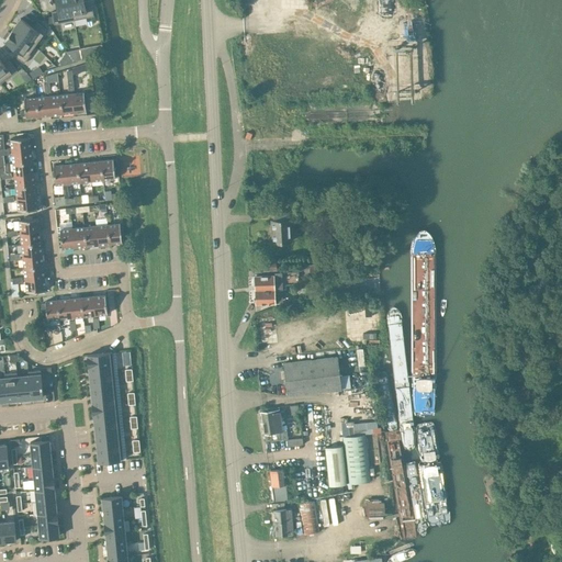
[(60,23),(74,20),(69,0),(55,0),(58,10),(52,11),(54,24),(60,23)]
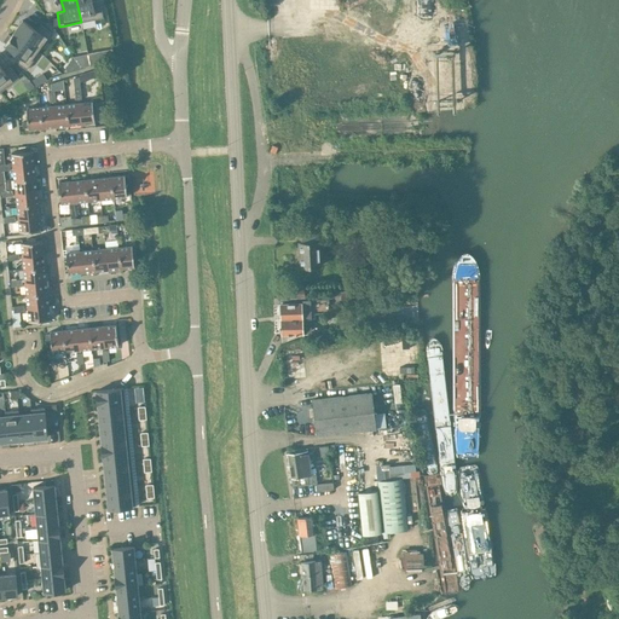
[(103,17),(100,4),(93,5),(92,0),(76,0),(81,22),(97,19),(103,17)]
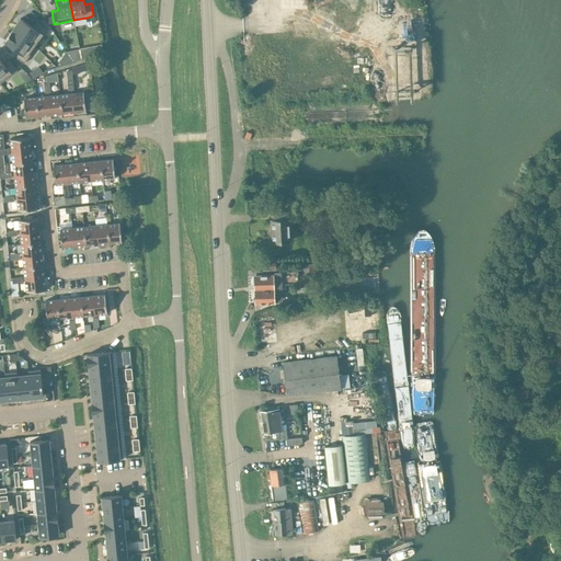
[(48,30),(37,23),(34,27),(20,18),(12,29),(36,46),(48,30)]
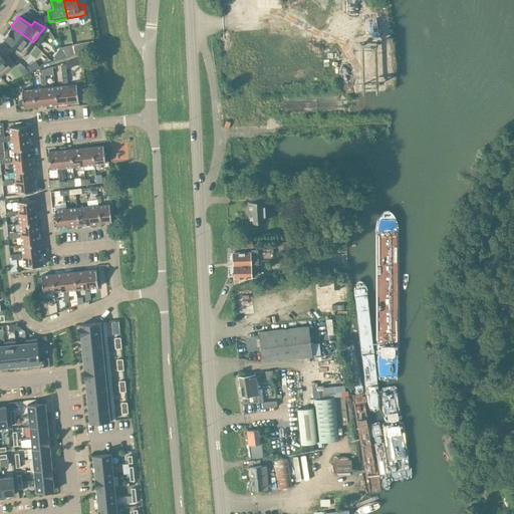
[(7,28),(3,34),(5,35),(4,37),(16,46),(13,51),(22,57),(33,42),(11,27),(9,30),(7,28)]
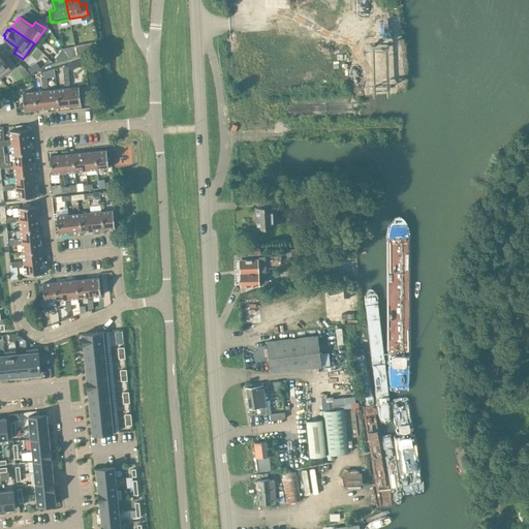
[(84,54),(82,44),(75,47),(78,56),(84,54)]
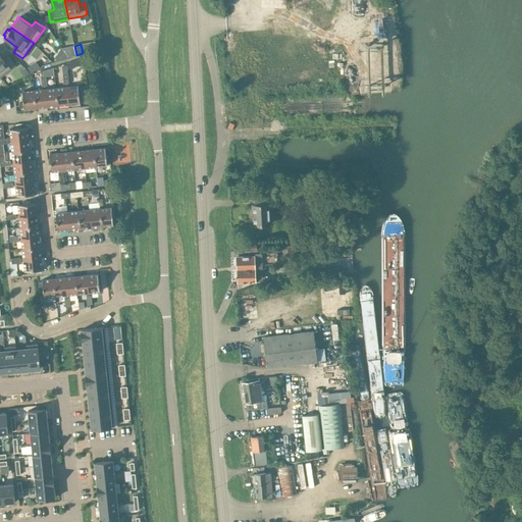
[(16,65),(9,56),(4,60),(0,55),(0,75),(1,77),(16,65)]
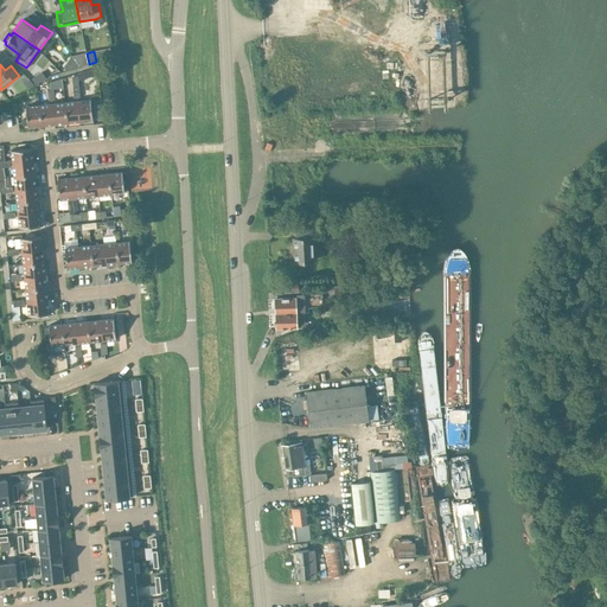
[(90,100),(77,101),(80,121),(93,120),(90,100)]
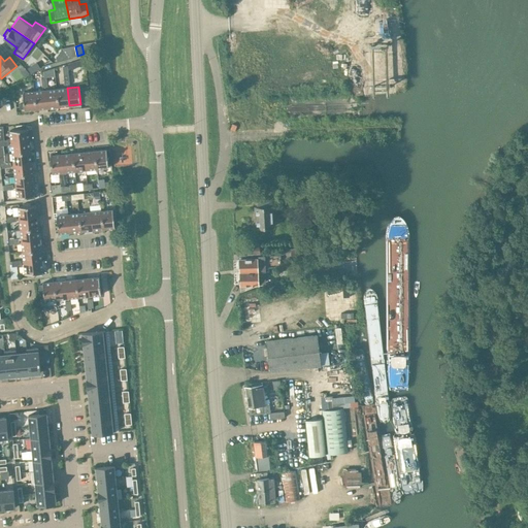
[(67,88),(56,89),(58,106),(69,105),(67,88)]
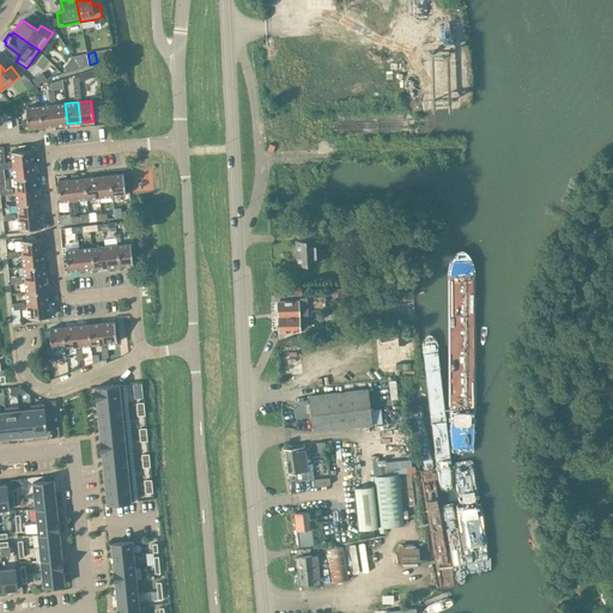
[(65,103),(53,104),(54,125),(67,123),(65,103)]
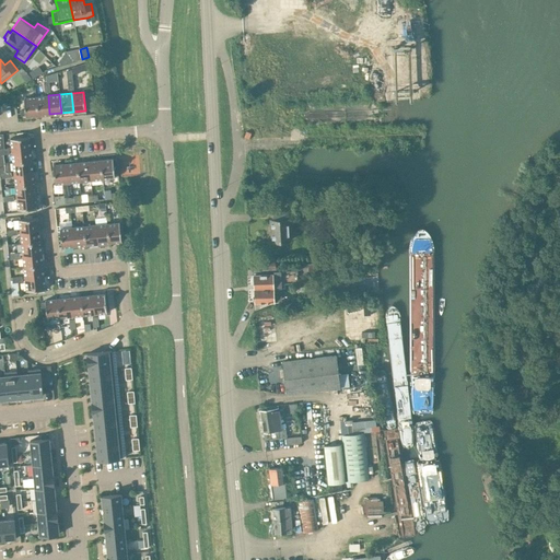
[(48,95),(36,96),(38,115),(49,114),(48,95)]
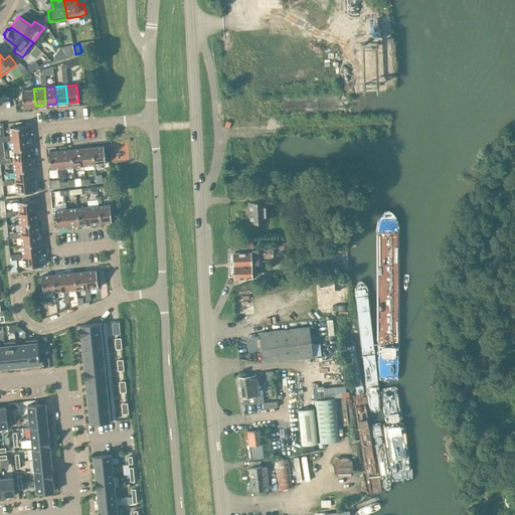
[(35,106),(33,89),(22,91),(23,108),(35,106)]
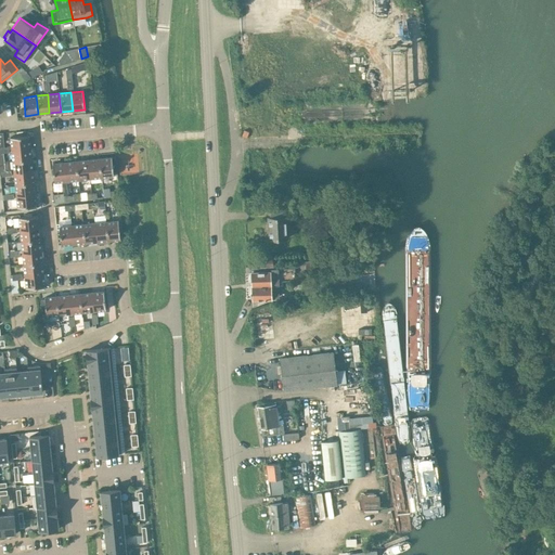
[(12,150),(30,147),(28,136),(10,138),(12,150)]
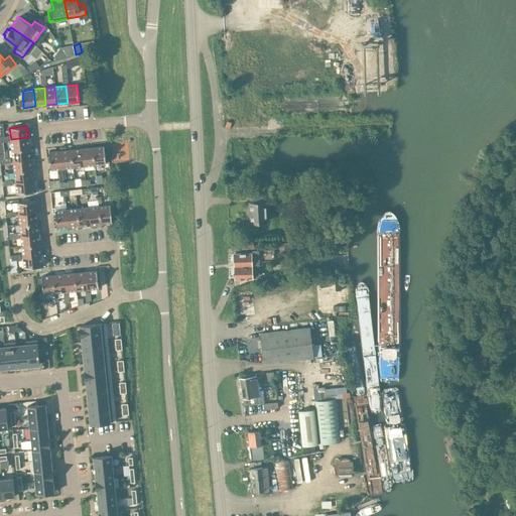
[(11,139),(12,149),(29,148),(28,137),(11,139)]
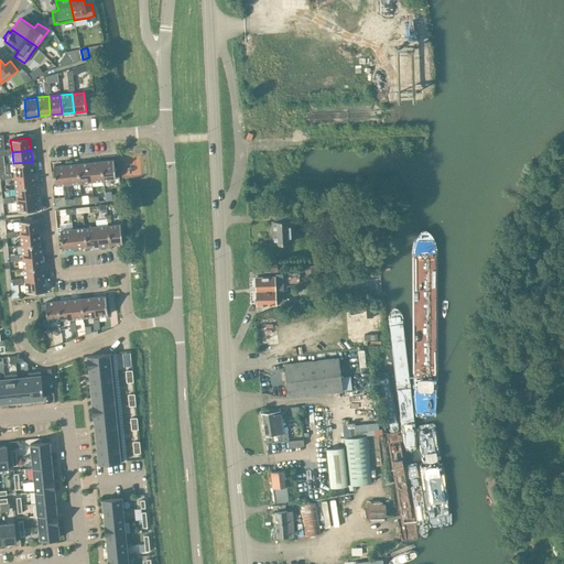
[(114,160),(101,161),(102,180),(104,180),(116,179),(114,160)]
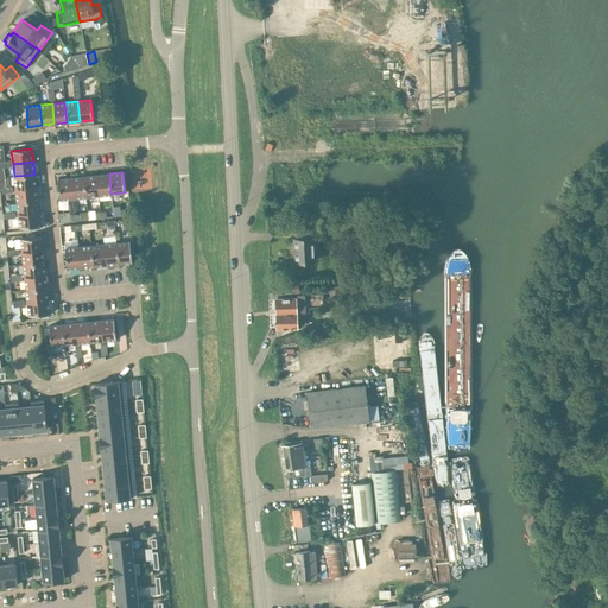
[(109,173),(96,175),(99,195),(111,194),(109,173)]
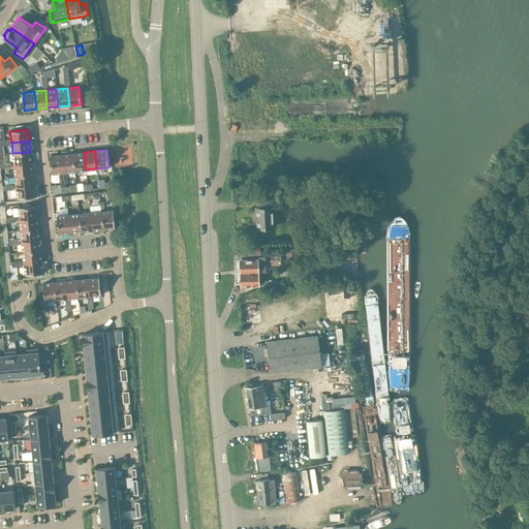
[(12,153),(13,164),(31,162),(30,152),(12,153)]
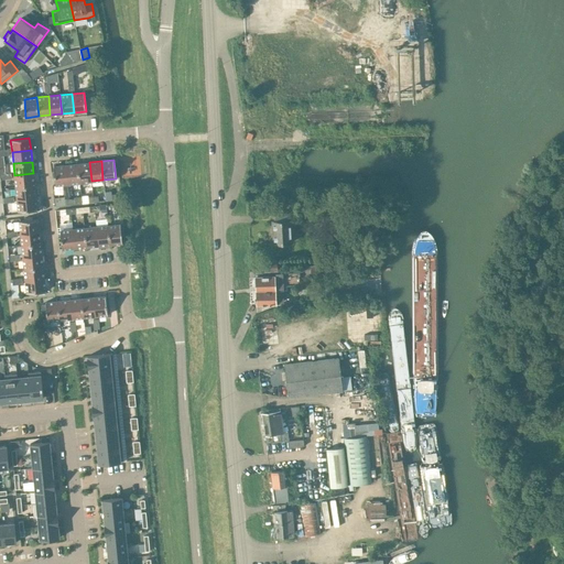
[(89,162),(77,163),(79,182),(91,181),(89,162)]
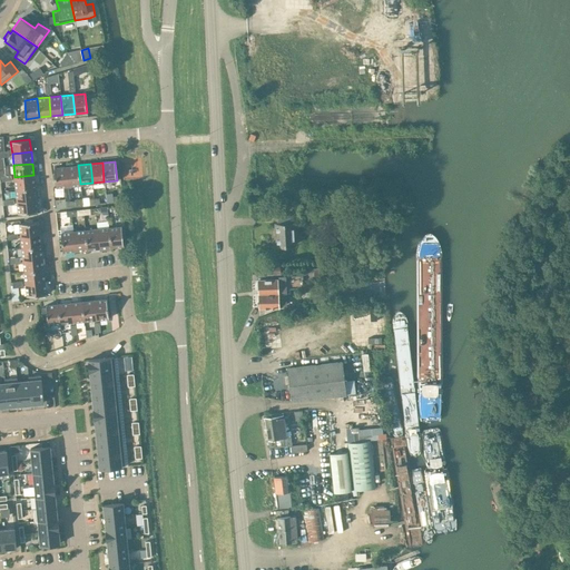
[(78,165),(66,166),(68,185),(80,184),(78,165)]
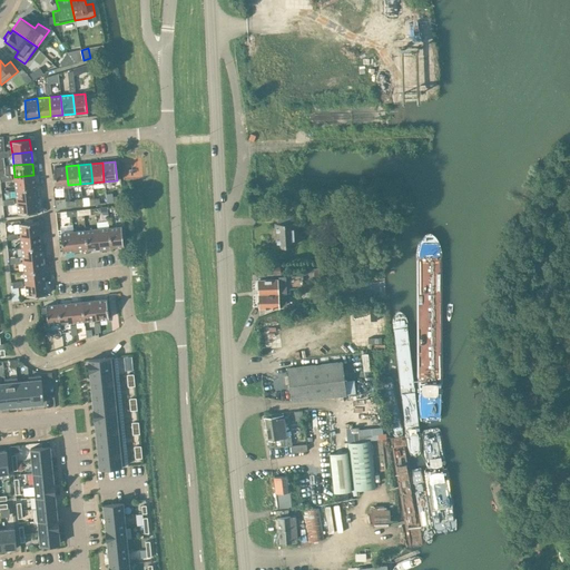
[(68,185),(66,166),(53,167),(56,186),(68,185)]
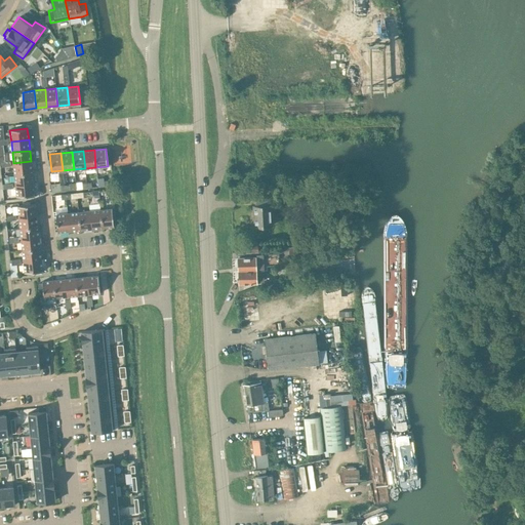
[(13,163),(14,174),(32,172),(31,161),(13,163)]
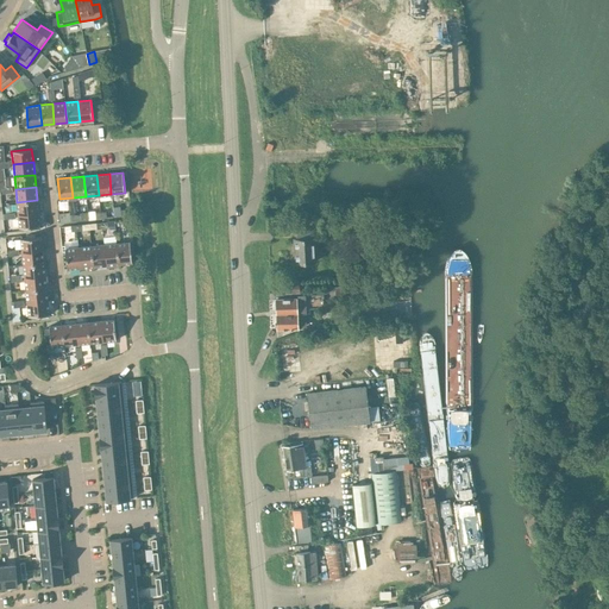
[(17,202),(18,215),(38,213),(37,200),(17,202)]
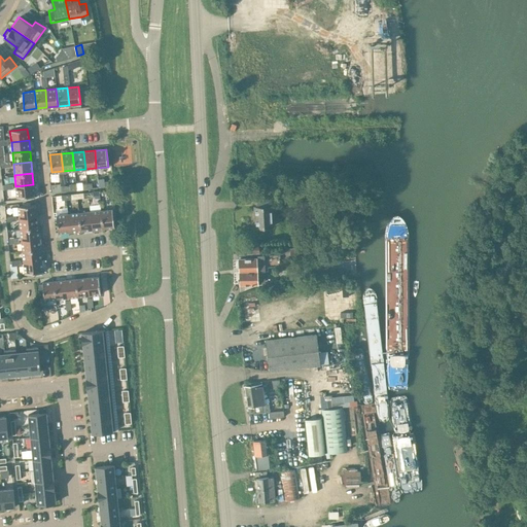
[(34,196),(33,184),(15,186),(16,198),(22,197),(34,196)]
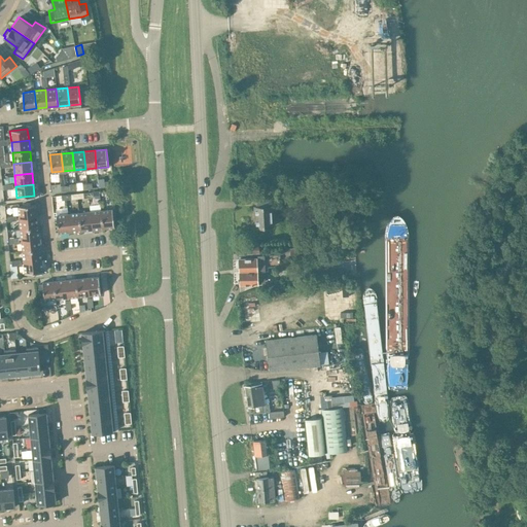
[(258,207),(256,207),(256,226),(272,226),(272,207),(270,207),(270,200),(258,201),(258,207)]
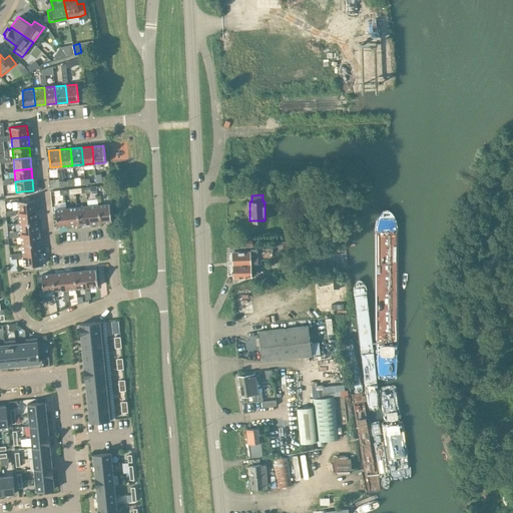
[(19,211),(36,210),(34,198),(18,200),(19,211)]
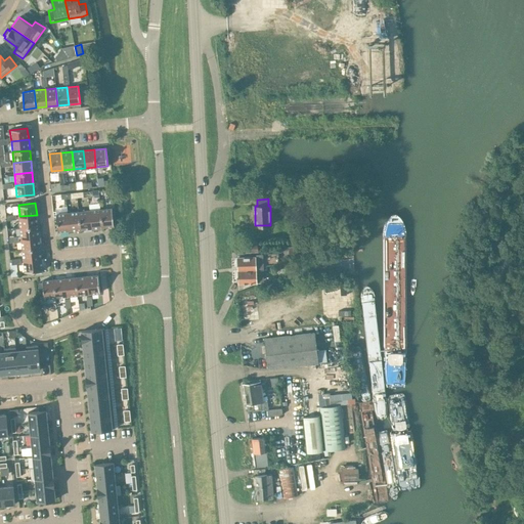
[(112,208),(100,209),(102,226),(114,225),(112,208)]
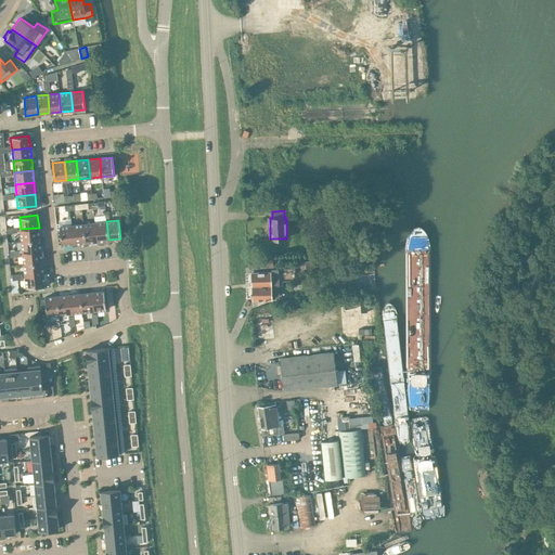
[(106,221),(94,222),(97,242),(108,240),(106,221)]
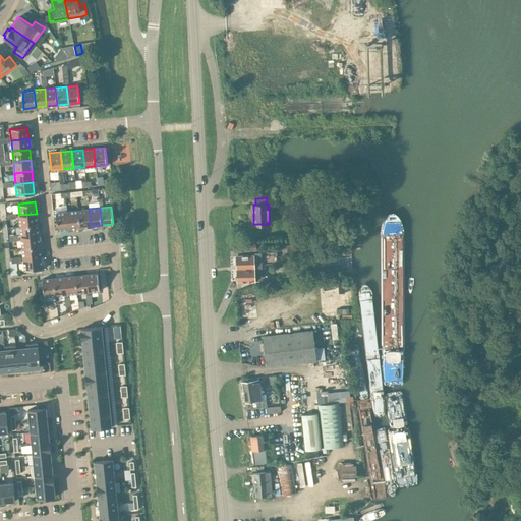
[(89,209),(78,211),(79,228),(91,227),(89,209)]
